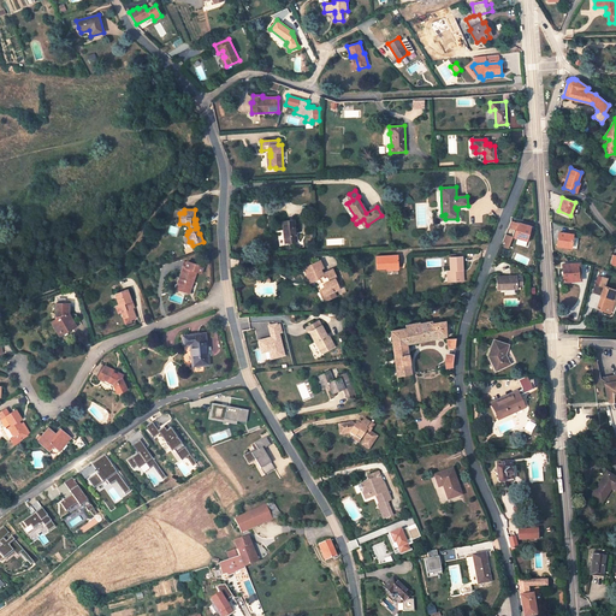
[(294,220),(282,223),(285,243),(296,242),(294,220)]
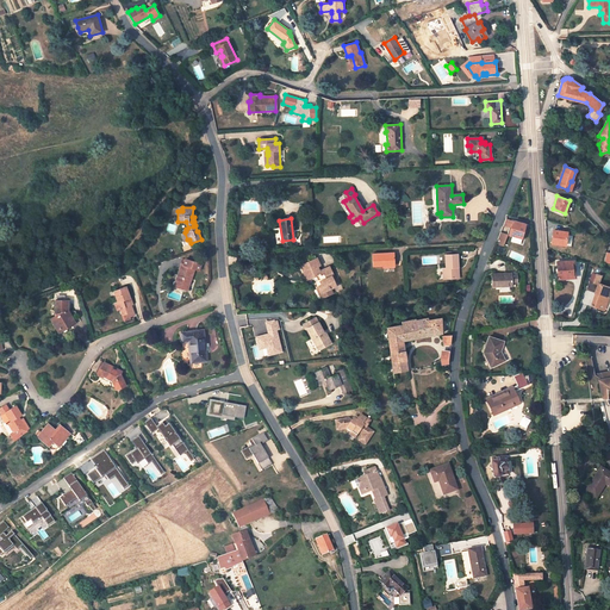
[(508,234),(524,238),(526,232),(523,231),(526,224),(515,221),(514,222),(512,225),(511,225),(511,228),(509,228),(508,234)]
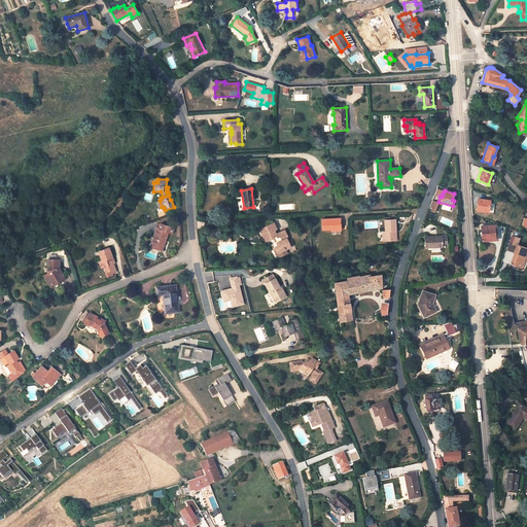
[(483,200),(478,199),(477,210),(488,211),(490,196),(484,195),(483,200)]
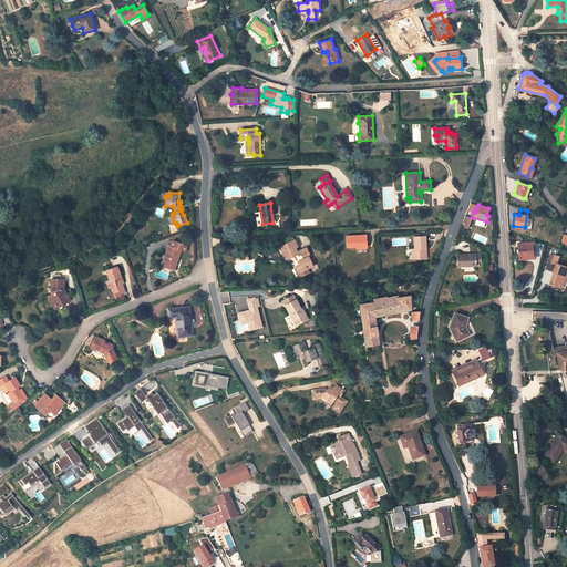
[(366,235),(346,236),(346,248),(356,247),(356,246),(366,246),(366,235)]
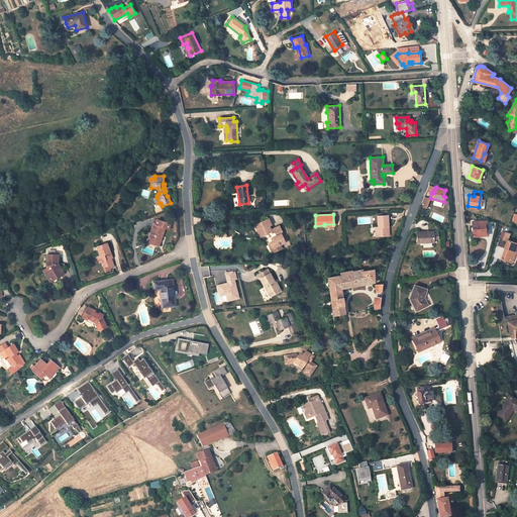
[(391,215),(380,216),(381,227),(378,227),(379,237),(390,236),(390,227),(392,227),(391,215)]
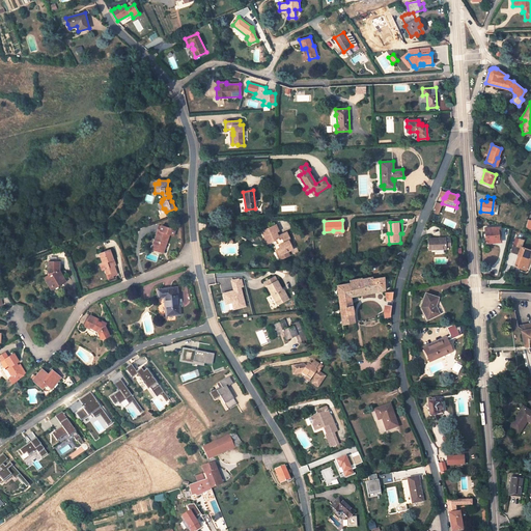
[(160,230),(158,230),(152,246),(159,249),(159,251),(163,252),(169,233),(173,235),(175,229),(169,227),(169,228),(162,225),(160,230)]
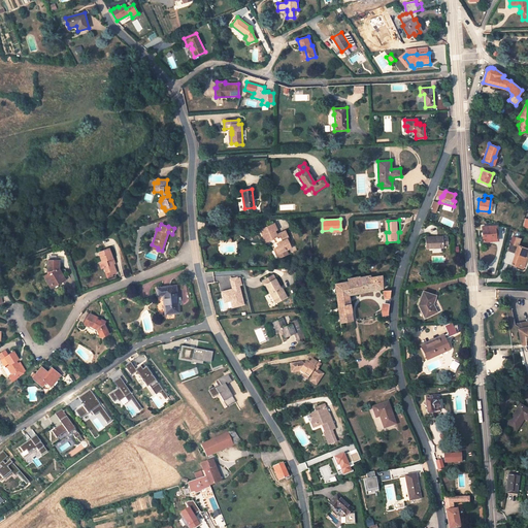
[(260,230),(266,242),(272,238),(274,242),(273,242),(272,243),(272,244),(272,245),(272,246),(273,249),(276,248),(281,257),(288,254),(286,250),(290,248),(287,240),(289,239),(286,231),(278,233),(276,234),(274,231),(276,230),(274,224),(260,230)]
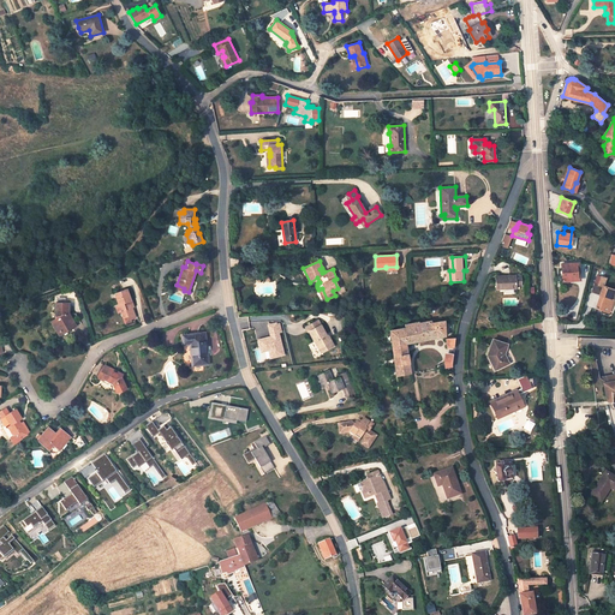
[(562,263),(563,280),(580,279),(579,262),(562,263)]
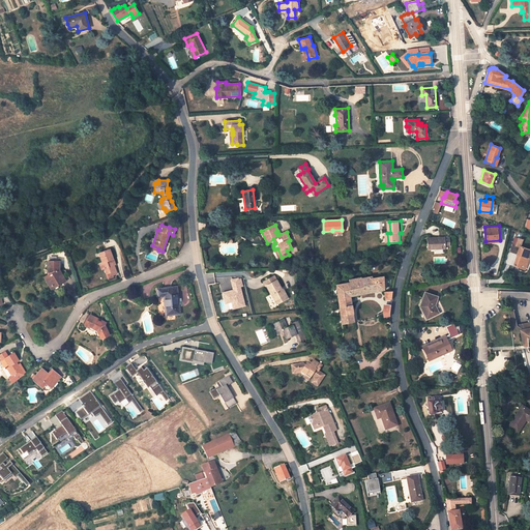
[(428,238),(428,248),(445,248),(445,246),(449,245),(449,237),(444,237),(428,238)]
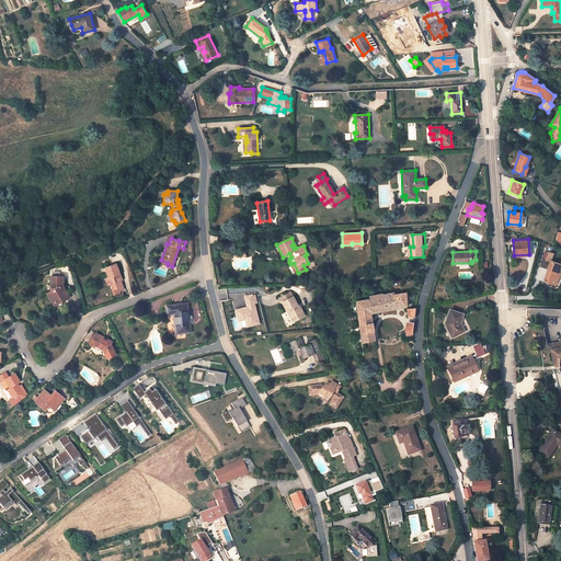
[(560,263),(550,260),(552,253),(548,251),(545,259),(542,258),(539,266),(547,268),(547,270),(548,271),(545,281),(554,284),(558,273),(557,272),(560,263)]
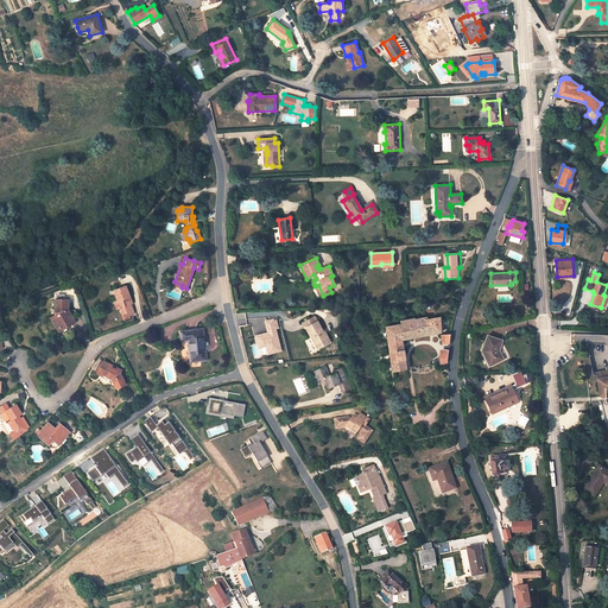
[(126,286),(113,290),(116,302),(114,303),(116,310),(120,308),(122,314),(127,312),(133,311),(130,302),(127,295),(128,295),(126,286)]
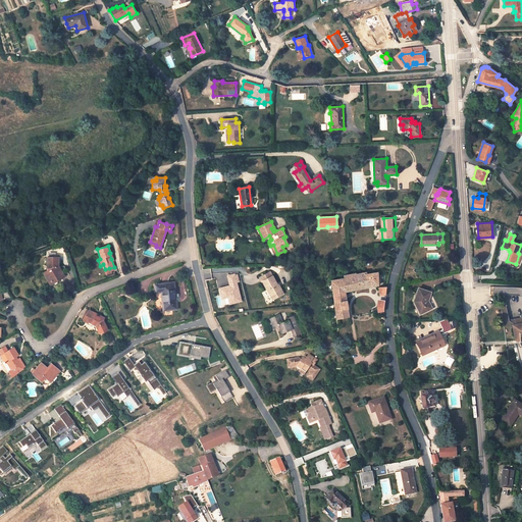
[(58,257),(47,257),(47,268),(48,270),(43,272),(50,284),(64,276),(61,270),(60,270),(58,267),(58,257)]
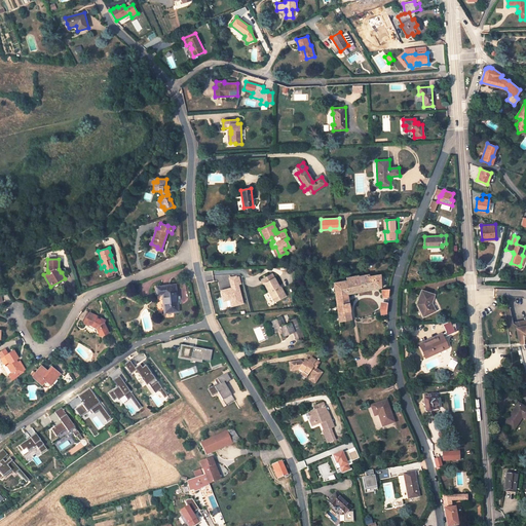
[(271,274),(261,279),(263,284),(264,284),(268,292),(270,291),(275,301),(286,296),(283,290),(282,291),(278,287),(271,274)]
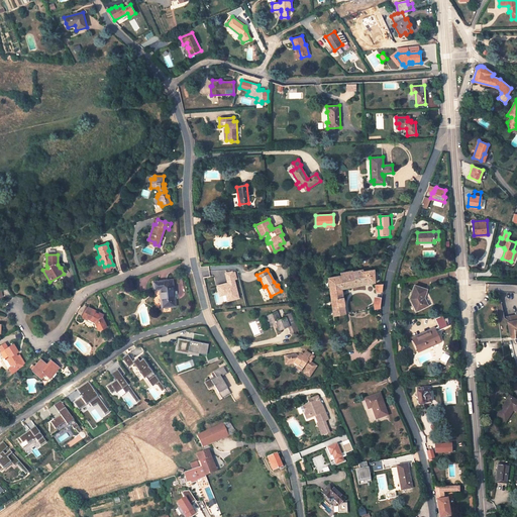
[(339,276),(327,278),(328,280),(329,288),(332,316),(345,314),(341,289),(375,283),(374,270),(363,272),(363,270),(351,271),(339,273),(339,276)]
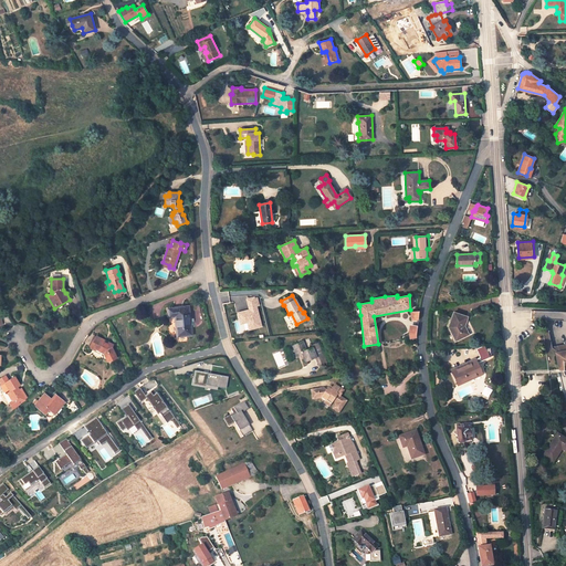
[(243,331),(262,326),(255,296),(242,300),(245,310),(238,312),(243,331)]
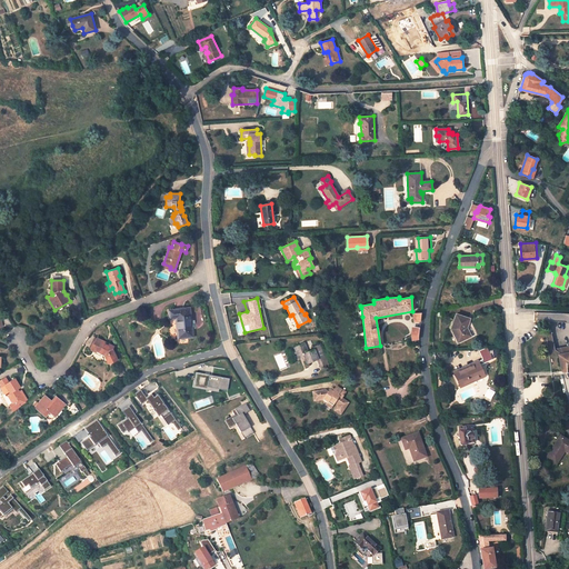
[(190,308),(168,310),(169,319),(176,319),(178,338),(193,337),(190,308)]
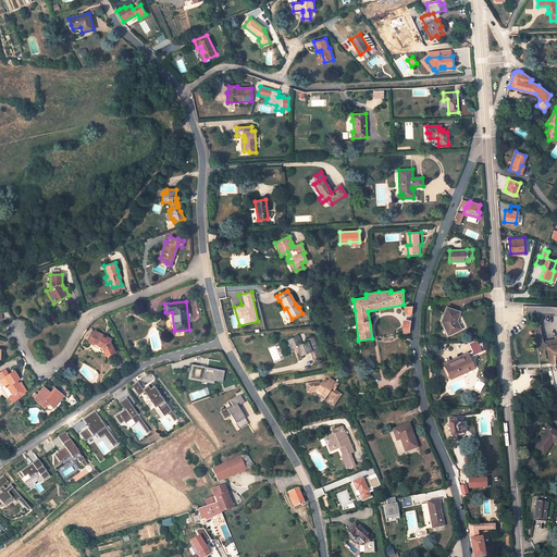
[(412,306),(404,307),(404,316),(411,314),(412,306)]
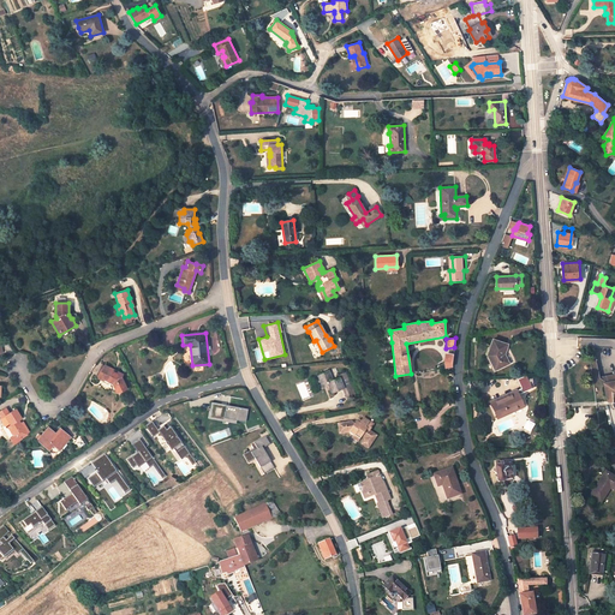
[(488,354),(495,369),(509,363),(505,354),(508,344),(494,339),(488,354)]
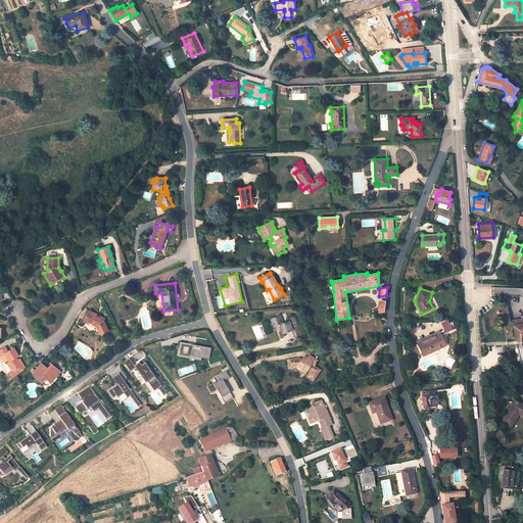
[(87,315),(84,321),(88,323),(88,322),(92,324),(93,322),(96,324),(96,326),(99,332),(103,331),(103,332),(107,330),(102,321),(104,319),(100,317),(99,318),(96,317),(97,315),(89,312),(87,316),(87,315)]
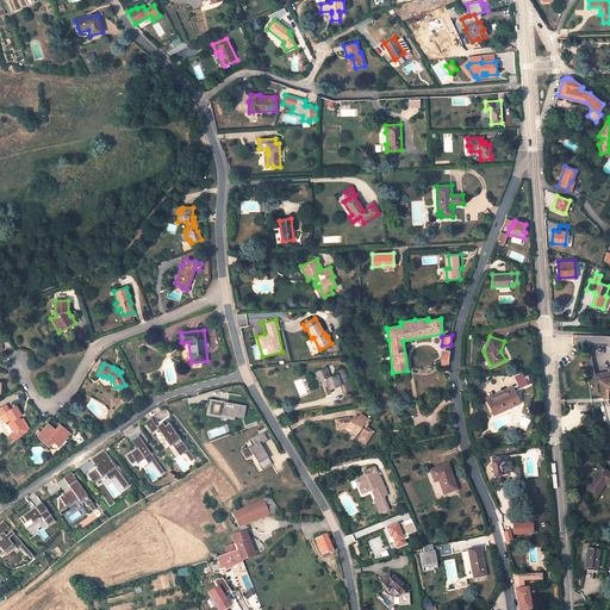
[(325,367),(316,371),(319,379),(318,379),(321,385),(327,383),(329,391),(341,386),(343,394),(352,391),(349,381),(348,383),(342,369),(335,372),(336,374),(330,377),(325,367)]
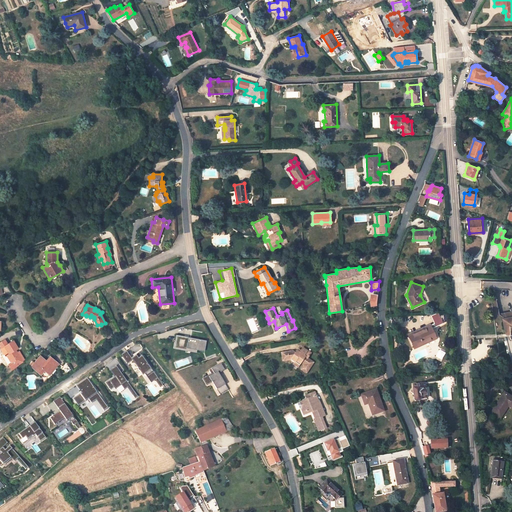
[(511,308),(499,311),(511,368),(511,308)]
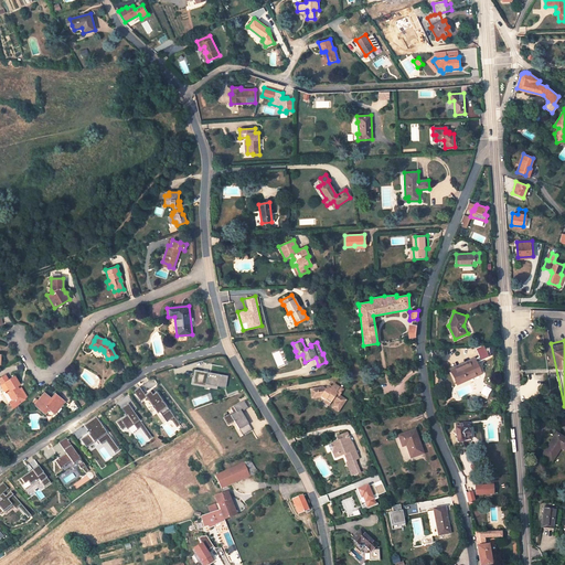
[(476,349),(481,360),(489,355),(483,344),(476,349)]
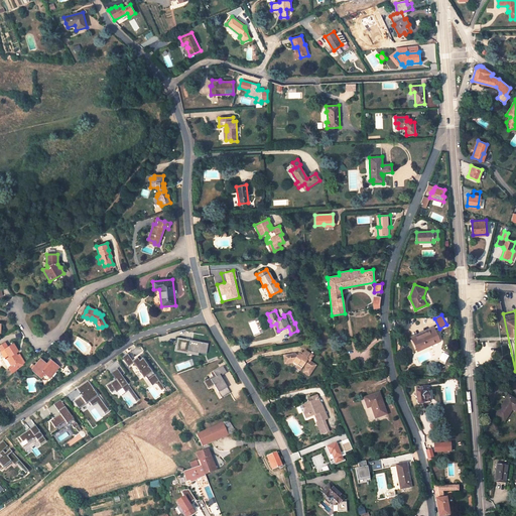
[(411,338),(417,351),(439,340),(434,328),(411,338)]
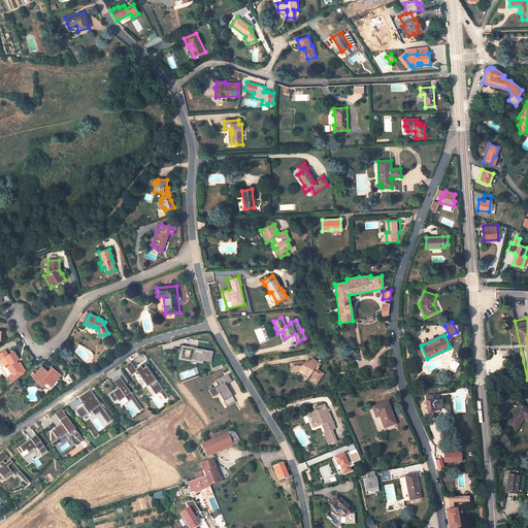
[(182,345),(182,351),(183,351),(182,358),(194,360),(195,357),(200,358),(199,360),(203,360),(209,362),(212,369),(220,367),(221,369),(224,368),(223,365),(209,342),(198,340),(196,348),(182,345)]
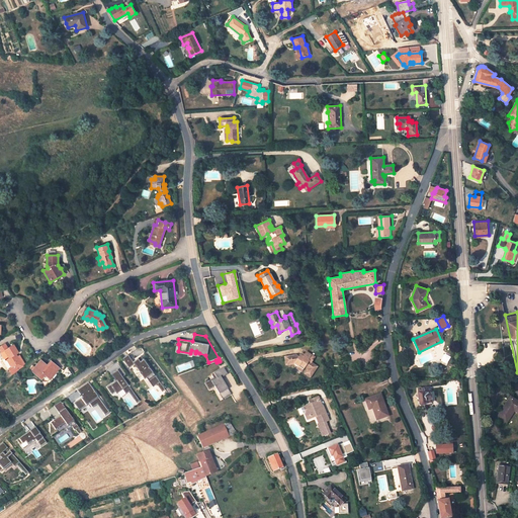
[(23,366),(23,365),(25,364),(19,355),(18,356),(16,354),(19,352),(14,344),(8,348),(5,343),(0,346),(0,349),(1,352),(4,350),(9,357),(7,359),(12,367),(10,370),(12,373),(18,369),(23,366)]
